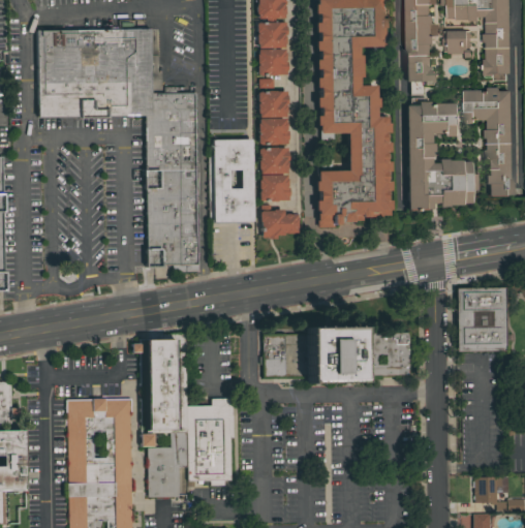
[(259,48),(259,42),(258,42),(258,23),(259,23),(259,22),(269,22),(269,18),(259,18),(259,13),(258,13),(258,4),(259,4),(259,1),(257,1),(257,0),(287,0),(287,4),(286,4),(286,13),(285,14),(285,18),(277,18),(277,22),(288,22),(288,35),(287,35),(287,43),(286,43),(286,48),(259,48)]
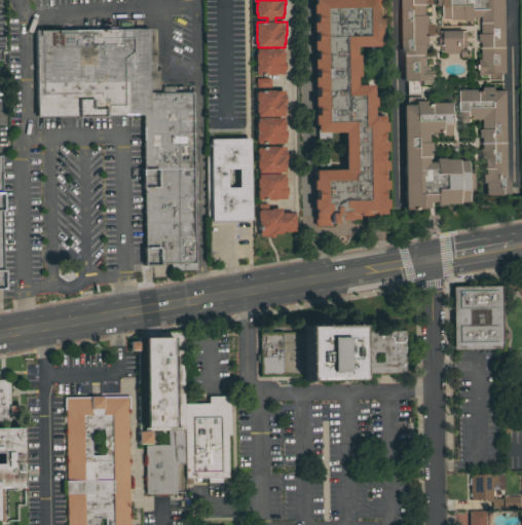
[(346,132),(333,132),(333,138),(321,138),(321,133),(320,133),(319,125),(317,125),(317,115),(321,115),(321,107),(317,107),(317,98),(321,98),(320,86),(315,86),(315,77),(320,77),(320,68),(315,68),(315,59),(320,59),(320,49),(315,50),(315,40),(319,40),(319,32),(315,32),(315,23),(319,23),(319,13),(314,13),(314,4),(317,4),(317,0),(384,0),(385,46),(358,46),(358,54),(361,53),(362,76),(359,76),(359,84),(375,84),(375,97),(377,97),(377,107),(375,107),(375,115),(387,115),(387,121),(389,121),(390,130),(386,132),(386,141),(390,141),(390,150),(386,151),(386,160),(390,160),(390,170),(386,171),(386,180),(390,180),(390,189),(387,189),(387,198),(392,198),(392,209),(388,209),(388,214),(367,214),(367,216),(362,216),(362,218),(352,218),(352,221),(338,221),(338,225),(318,225),(318,209),(315,209),(315,199),(319,199),(319,189),(315,189),(314,180),(317,180),(317,170),(346,170),(346,132)]
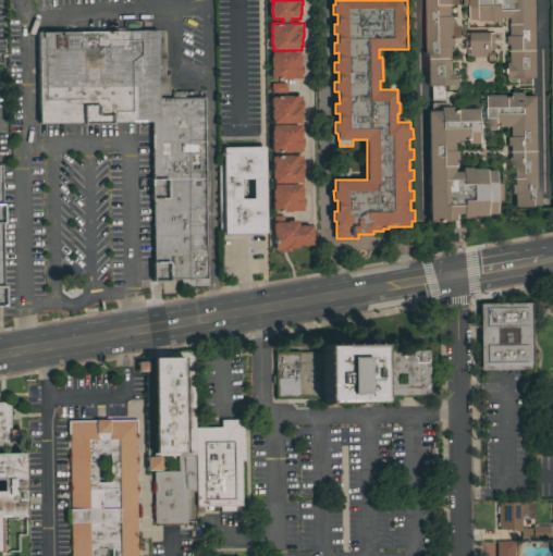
[(455,0),(455,16),(458,16),(458,25),(456,25),(456,37),(459,37),(459,47),(456,47),(456,70),(459,70),(459,76),(461,75),(461,81),(459,81),(459,87),(450,87),(450,99),(437,99),(437,85),(431,85),(429,0),(455,0)]
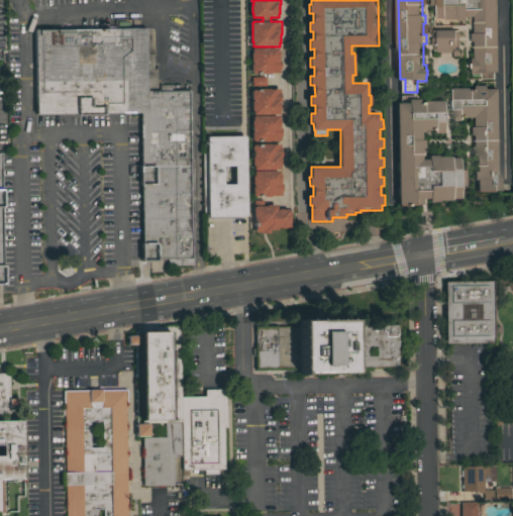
[(501,0),(502,72),(484,72),(484,73),(483,73),(483,74),(477,74),(477,73),(476,73),(476,68),(475,68),(474,63),(476,63),(476,58),(478,58),(478,46),(476,46),(476,40),(475,40),(475,33),(478,33),(478,16),(471,16),(471,20),(462,20),(462,18),(447,19),(447,17),(439,17),(439,5),(434,5),(433,0),(501,0)]
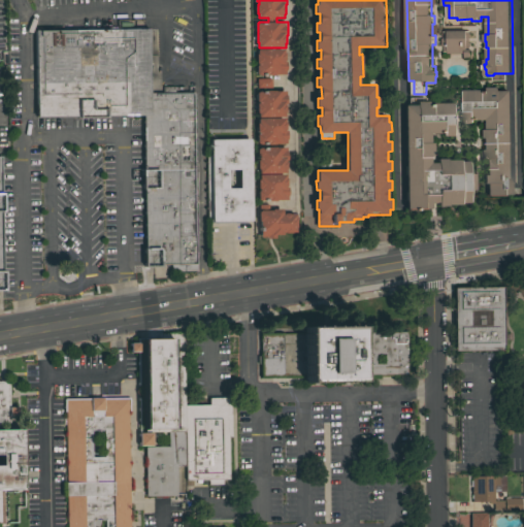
[(153,112),(146,112),(146,114),(108,116),(108,118),(80,118),(80,116),(40,117),(39,29),(152,28),(153,92),(153,112)]
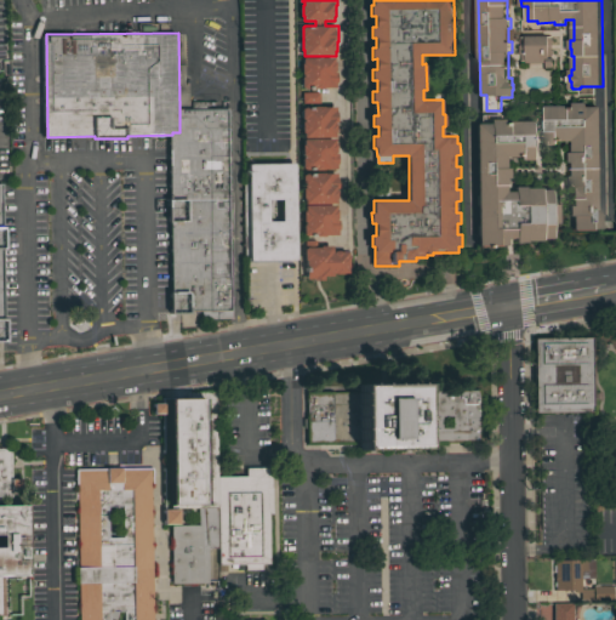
[(555,35),(555,57),(557,57),(557,67),(549,67),(549,62),(529,62),(529,60),(525,60),(525,53),(523,53),(523,38),(524,38),(524,35),(555,35)]
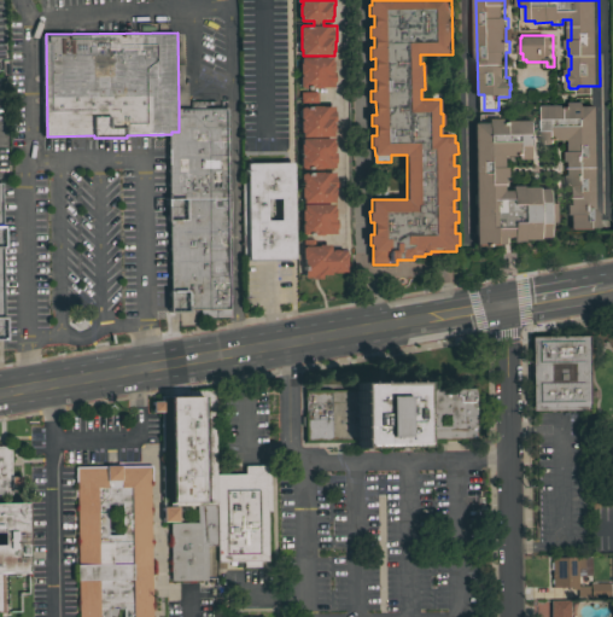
[(334,57),(334,62),(336,62),(336,71),(338,71),(338,82),(337,82),(337,87),(323,87),(323,88),(314,88),(302,88),(302,76),(304,76),(304,74),(303,74),(302,63),(304,63),(304,57),(334,57)]
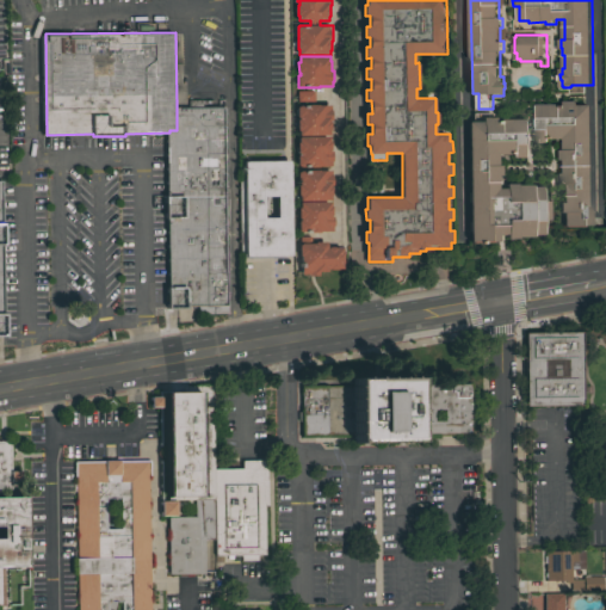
[(594,225),(567,226),(567,211),(563,211),(563,202),(566,202),(566,183),(563,183),(562,172),(564,172),(564,159),(562,159),(562,149),(566,149),(566,137),(555,137),(555,139),(551,139),(551,141),(539,141),(538,104),(566,103),(566,100),(580,100),(580,104),(593,104),(594,225)]
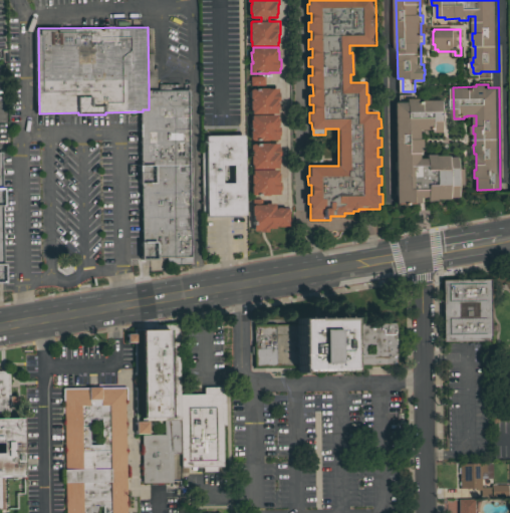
[(254,113),(254,109),(252,109),(252,100),(253,100),(253,98),(252,98),(252,89),(253,89),(253,88),(262,88),(262,87),(270,87),(270,88),(280,88),(281,92),(281,100),(280,100),(280,109),(279,109),(279,113),(254,113)]
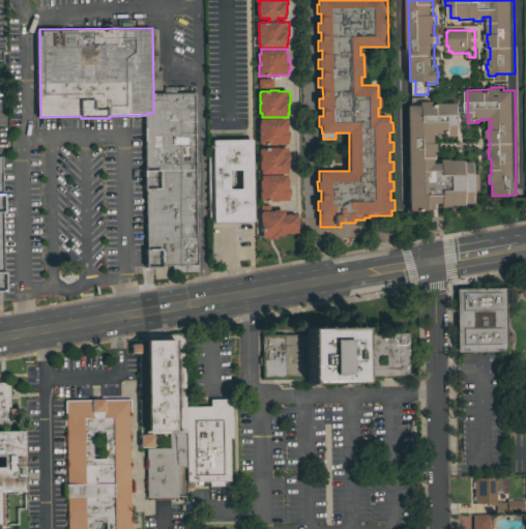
[(198,92),(198,94),(199,94),(200,156),(199,156),(199,164),(200,164),(200,198),(199,198),(199,203),(200,202),(201,253),(200,253),(200,271),(175,271),(174,265),(164,265),(164,267),(147,267),(147,250),(149,250),(148,189),(146,189),(146,170),(147,170),(147,115),(147,113),(153,113),(153,92),(168,92),(180,92),(198,92)]
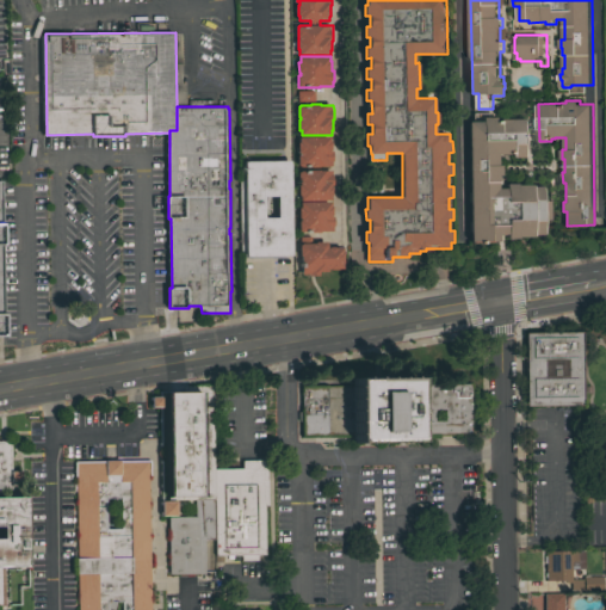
[(527,156),(517,156),(517,153),(501,153),(501,165),(505,165),(505,174),(502,174),(502,182),(501,182),(501,188),(511,188),(509,183),(520,183),(520,184),(536,184),(536,186),(545,185),(546,201),(552,201),(554,220),(546,220),(546,234),(537,234),(537,235),(521,236),(521,238),(511,238),(511,233),(502,233),(502,241),(475,241),(472,121),(487,121),(487,117),(500,116),(500,121),(504,121),(504,118),(527,118),(527,156)]
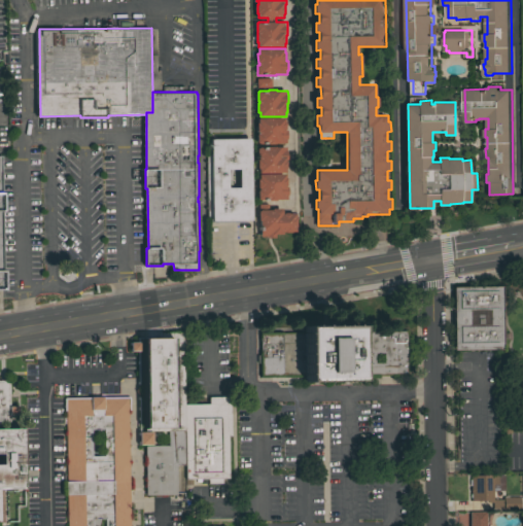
[(286,117),(286,121),(287,121),(287,130),(289,130),(289,139),(288,139),(288,143),(277,143),(277,144),(270,144),(270,143),(260,144),(260,143),(259,143),(259,133),(262,133),(262,132),(259,132),(258,123),(260,123),(260,117),(286,117)]
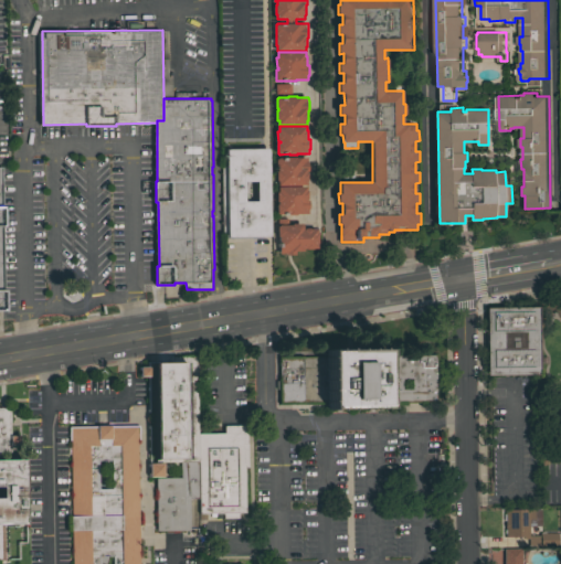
[(272,235),(230,236),(230,226),(226,226),(225,210),(230,210),(230,205),(225,205),(225,166),(229,166),(229,148),(271,148),(272,235)]
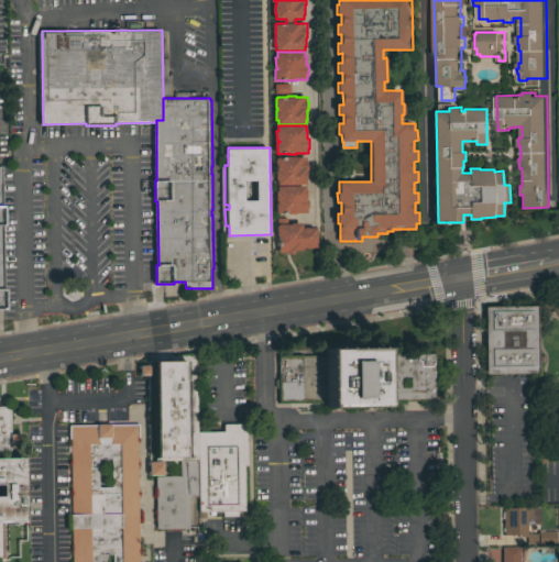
[(288,156),(296,156),(296,157),(308,156),(308,162),(309,162),(309,171),(308,171),(308,180),(307,180),(307,185),(280,185),(280,179),(277,179),(277,169),(278,169),(278,167),(277,167),(277,157),(278,157),(288,156)]
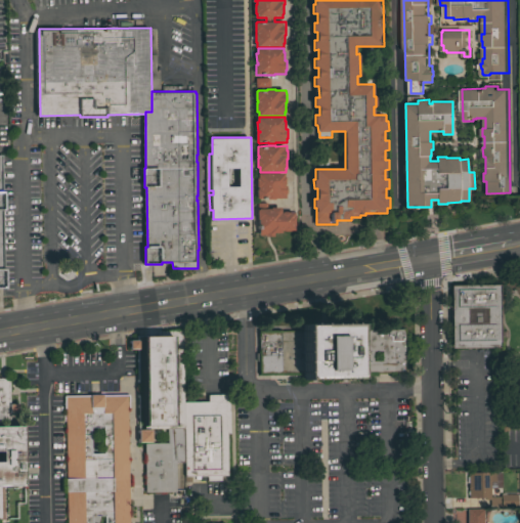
[(0,155),(4,155),(5,190),(6,190),(7,210),(5,210),(6,268),(7,268),(8,288),(0,288),(0,155)]
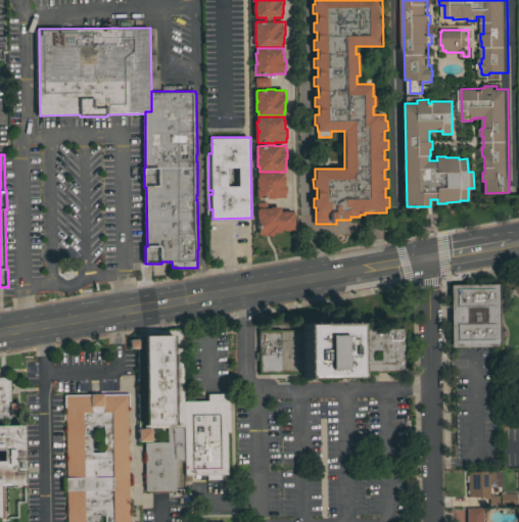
[(285,172),(285,176),(286,176),(286,184),(288,184),(288,193),(287,193),(287,197),(276,198),(276,199),(269,199),(269,198),(260,198),(260,197),(258,197),(257,189),(260,189),(260,187),(257,187),(257,177),(260,177),(260,173),(285,172)]
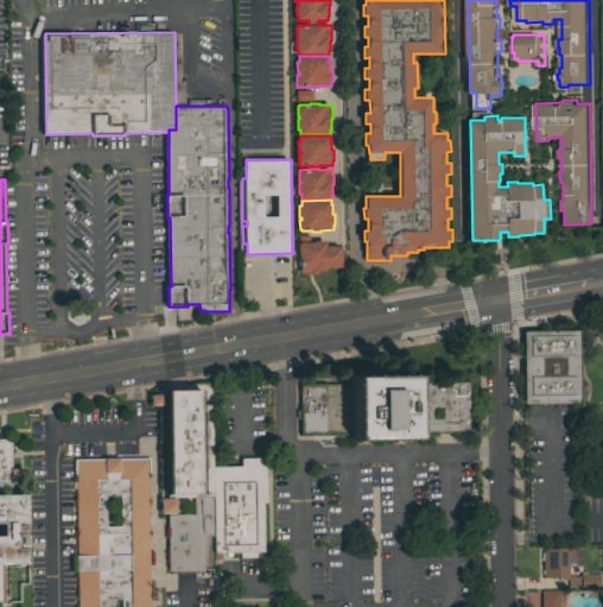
[(343,251),(344,261),(343,261),(343,267),(338,267),(330,269),(330,267),(328,267),(329,270),(319,270),(321,273),(310,274),(310,272),(303,272),(303,254),(300,254),(300,244),(302,244),(302,234),(312,234),(312,241),(316,241),(316,240),(327,240),(327,241),(328,241),(328,246),(343,246),(343,251)]
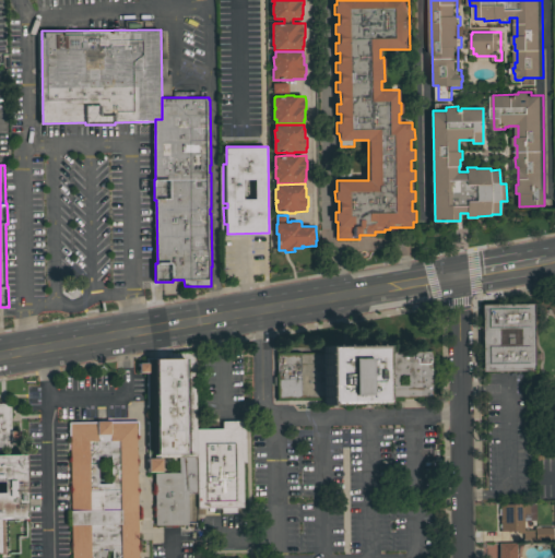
[(484,305),(527,304),(527,303),(534,303),(535,370),(485,371),(484,305)]
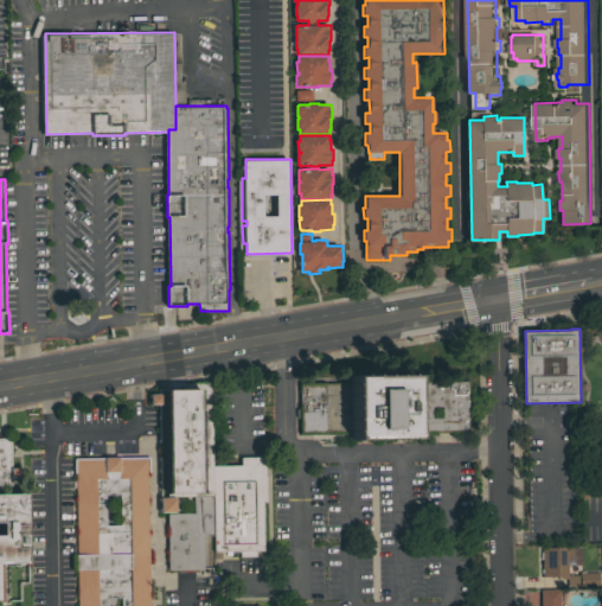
[(296,383),(296,434),(351,434),(351,441),(415,441),(415,431),(474,432),(474,382),(416,382),(416,376),(350,376),(350,383),(296,383)]
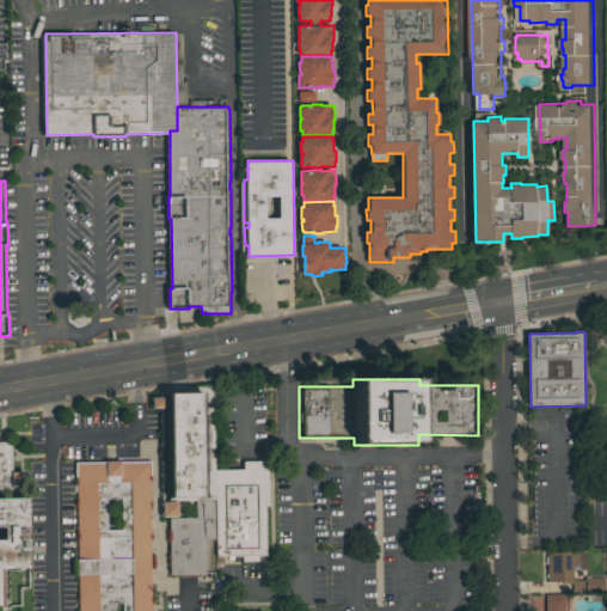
[(204,541),(206,575),(171,575),(170,518),(196,518),(196,501),(176,501),(176,517),(163,517),(160,408),(152,408),(152,397),(160,397),(160,393),(189,393),(189,386),(196,386),(196,385),(203,385),(203,388),(213,386),(215,539),(204,541)]
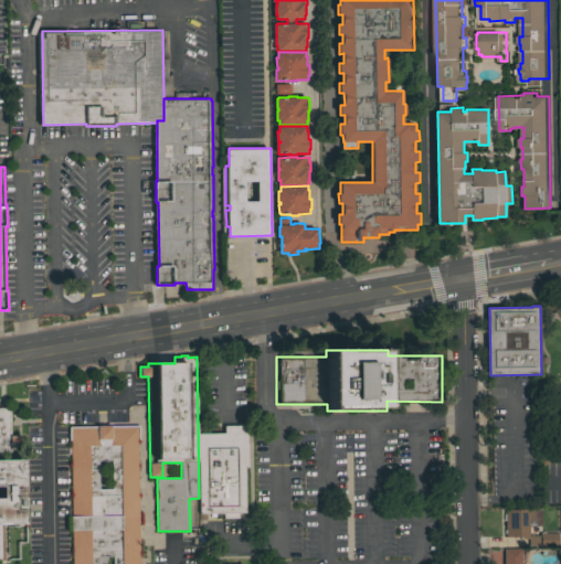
[(13,435),(21,435),(21,444),(13,444),(13,453),(0,453),(0,407),(13,407),(13,435)]
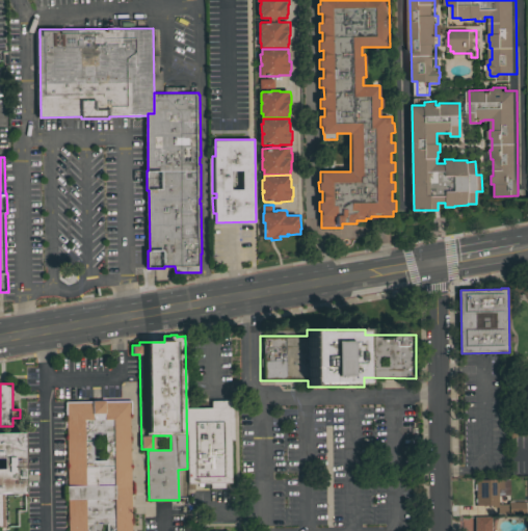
[(71,530),(71,499),(70,499),(70,485),(69,414),(68,414),(68,401),(134,400),(134,414),(133,414),(134,530),(71,530)]
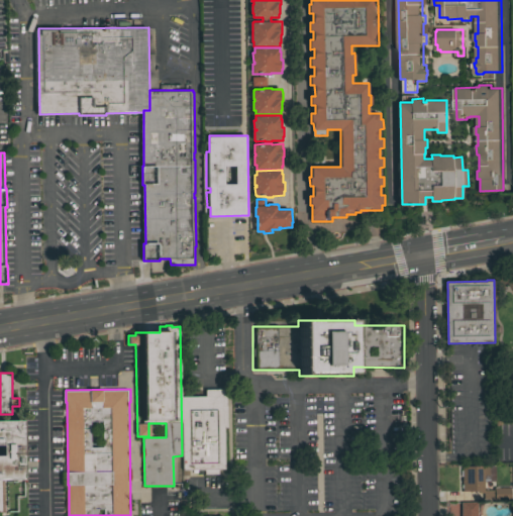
[(184,396),(185,471),(205,471),(205,476),(219,476),(219,470),(226,470),(225,428),(228,428),(227,395),(184,396)]
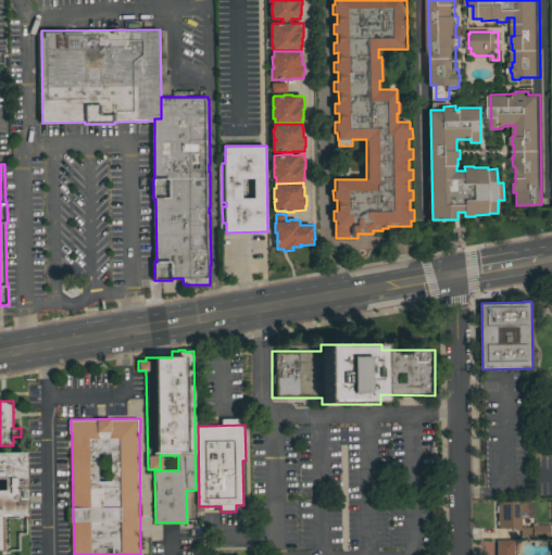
[(0,451),(24,451),(26,515),(3,516),(3,549),(0,549),(0,451)]
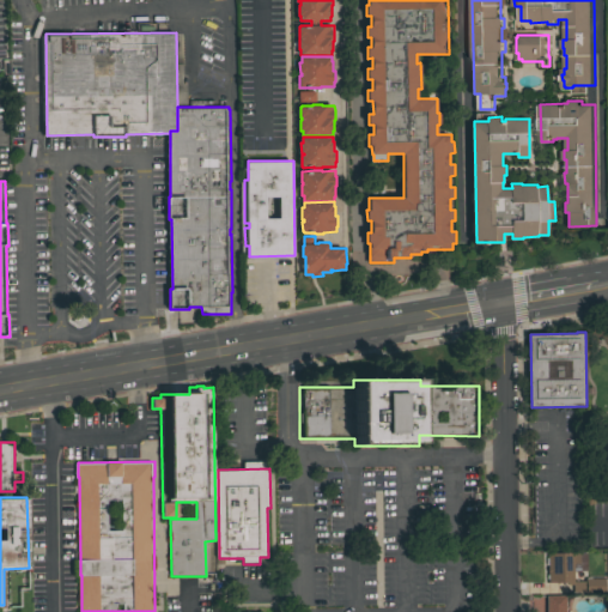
[(552,552),(590,551),(591,570),(577,570),(577,581),(581,581),(581,571),(587,571),(587,580),(589,580),(589,579),(590,579),(590,576),(595,576),(595,579),(607,577),(607,592),(577,593),(577,583),(571,583),(571,581),(552,582),(552,552)]
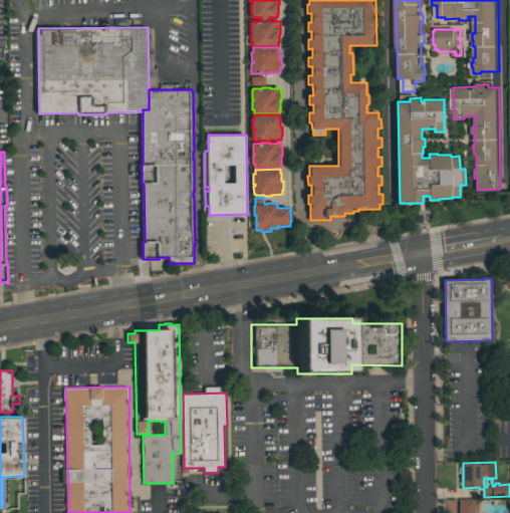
[(461,512),(461,499),(477,498),(477,512),(461,512)]
